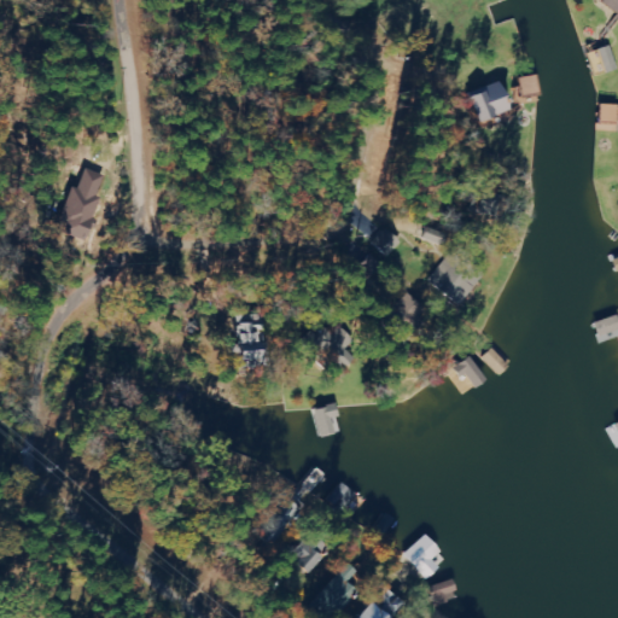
[(598,52),(605,74),(617,69),(611,47),(598,52)]
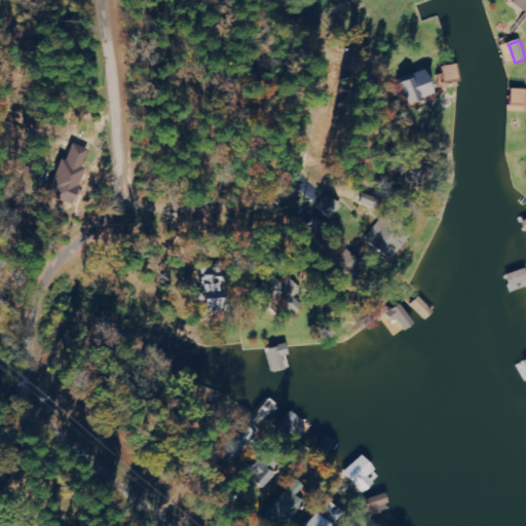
[(423,71),(392,82),(402,106),(433,94),(423,71)]
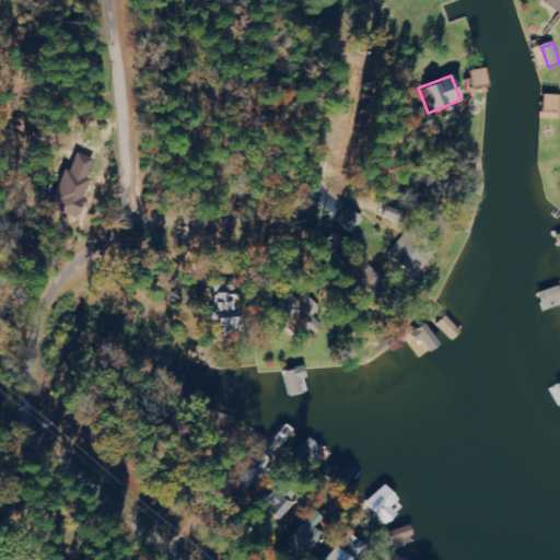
[(544,112),(558,112),(559,96),(544,95),(544,112)]
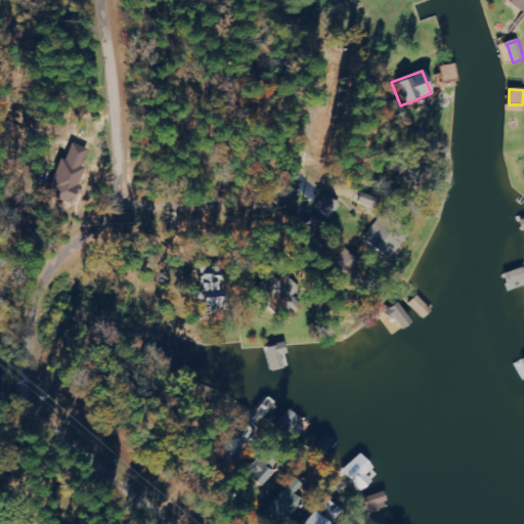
[(87,149),(71,144),(66,161),(55,158),(42,198),(72,208),(84,169),(82,168),(87,149)]
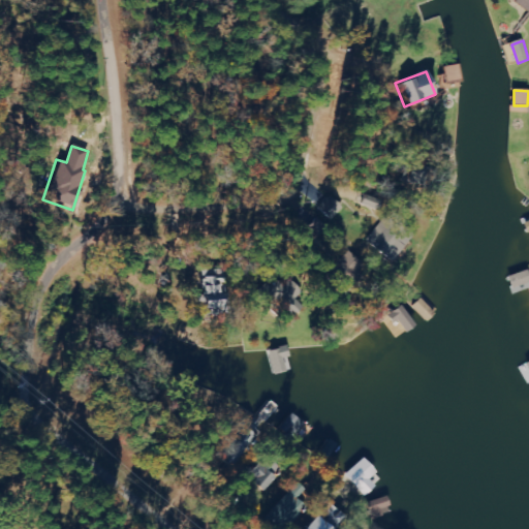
[(330,222),(342,209),(330,196),(316,211),(330,222)]
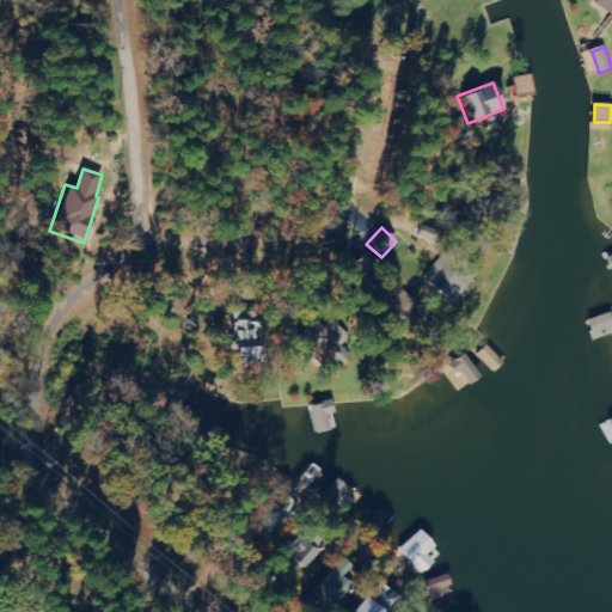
[(477,271),(458,258),(434,292),(454,305),(477,271)]
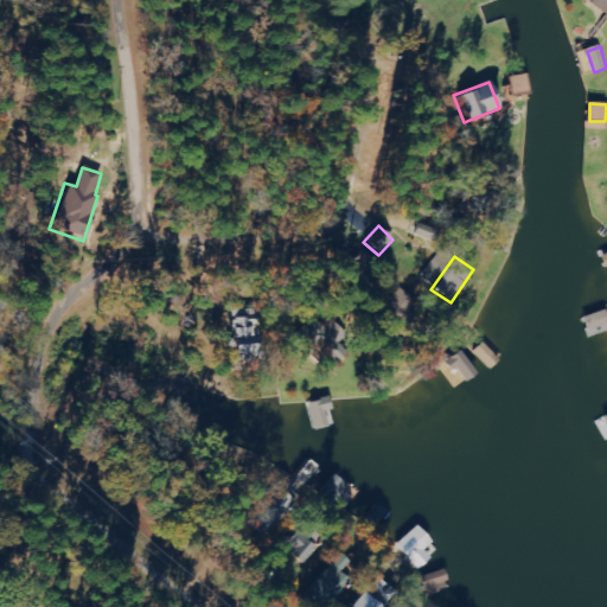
[(246,319),(224,320),(225,359),(247,358),(246,319)]
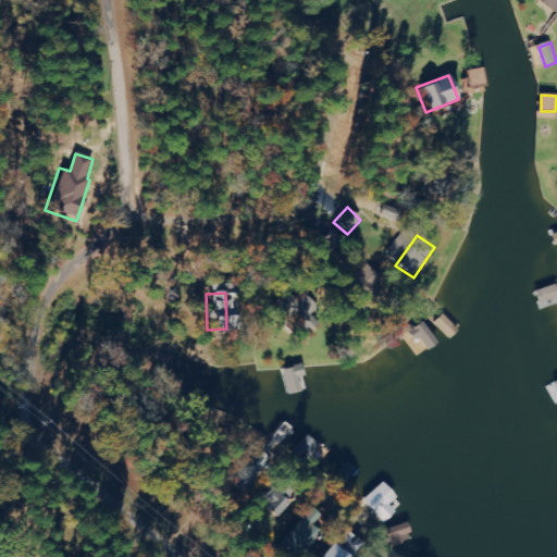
[(309,390),(304,364),(281,370),(286,395),(309,390)]
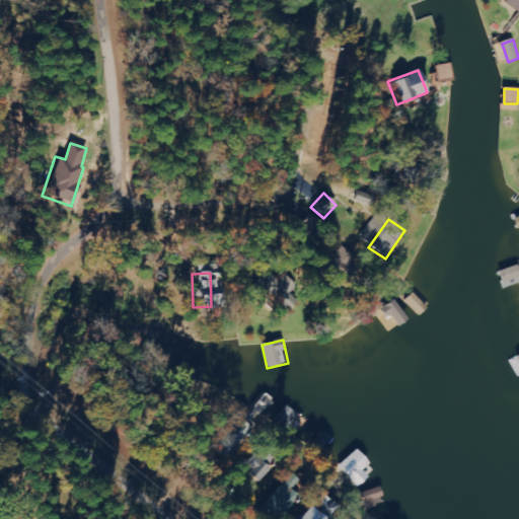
[(231,455),(254,425),(240,414),(217,444),(231,455)]
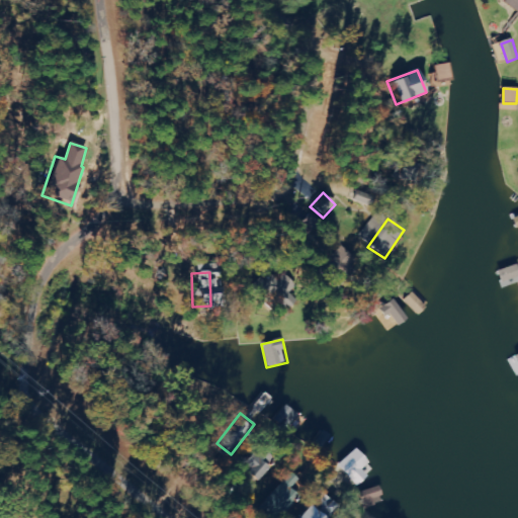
[(367,477),(362,470),(369,463),(355,449),(338,466),(357,487),(367,477)]
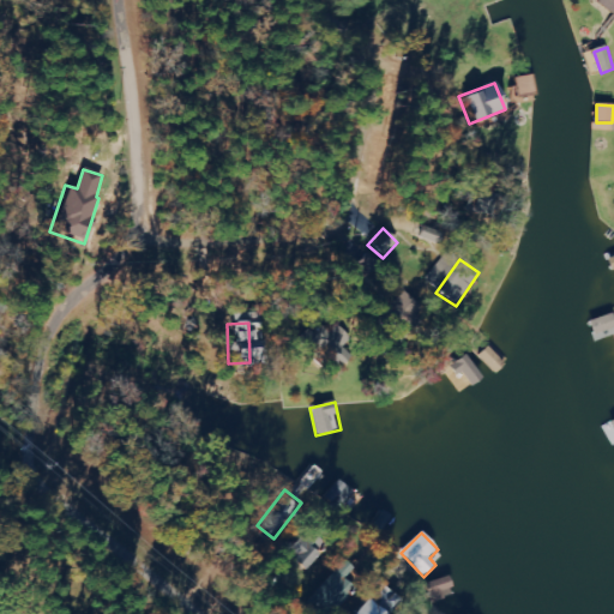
[(344,579),(353,571),(343,563),(311,599),(327,613),(331,613),(354,589),(344,579)]
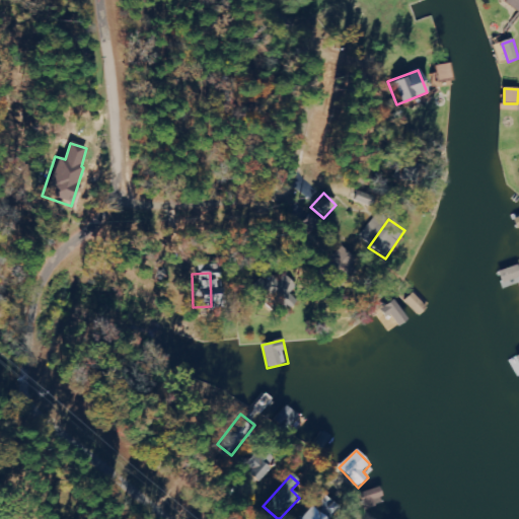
[(383,498),(380,488),(360,495),(363,505),(383,498)]
